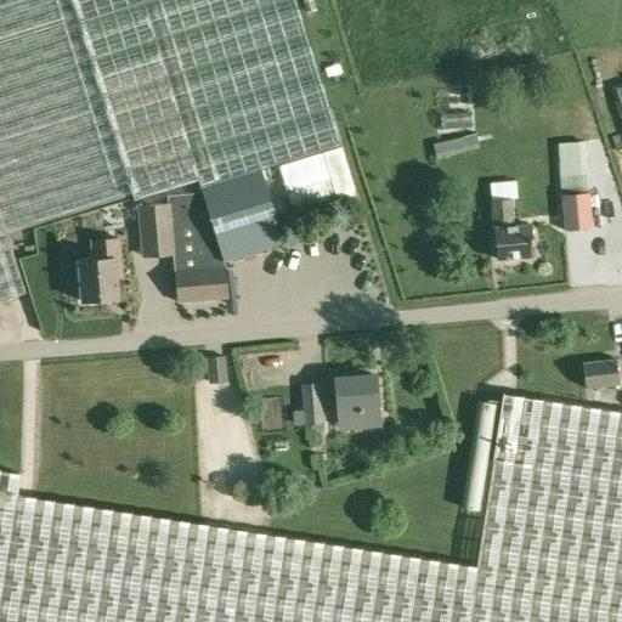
[(0,0),(0,301),(27,294),(7,233),(133,194),(134,199),(198,180),(202,188),(203,192),(168,196),(168,203),(137,205),(142,258),(174,255),(177,303),(228,299),(226,260),(284,242),(261,169),(341,145),(297,0),(0,0)]
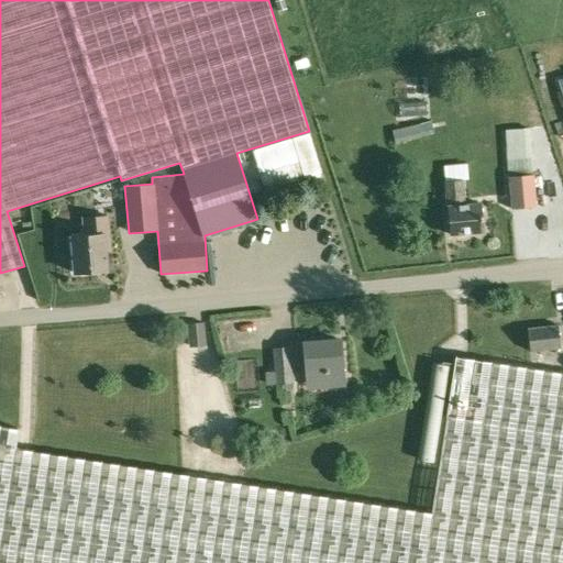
[(511,209),(538,207),(534,174),(530,128),(506,129),(508,177),(511,209)]
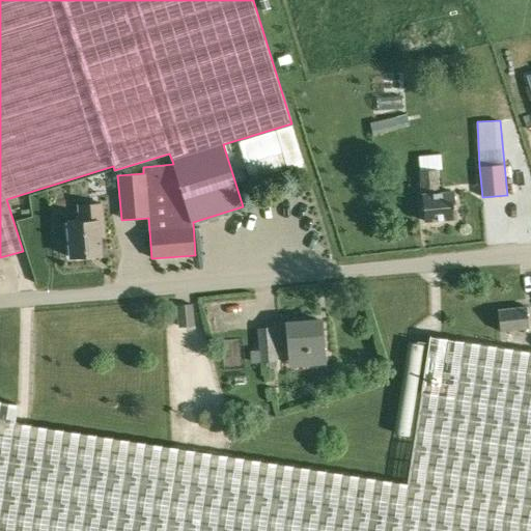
[(424,221),(456,219),(454,192),(439,194),(437,170),(421,171),(424,221)]
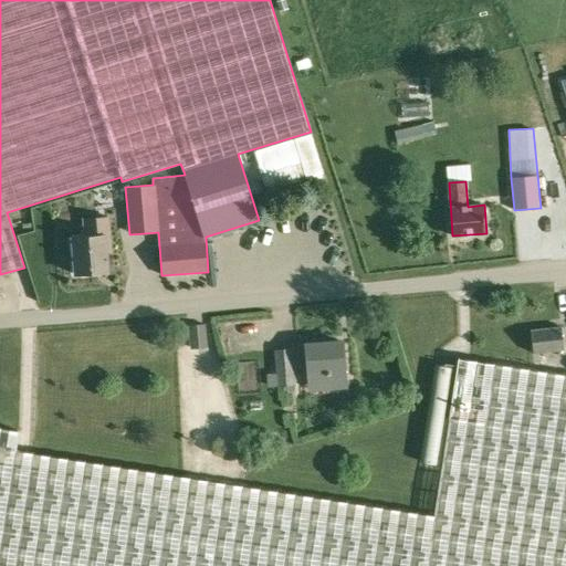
[(106,253),(112,252),(108,217),(83,219),(85,237),(72,238),(75,274),(108,272),(106,253)]
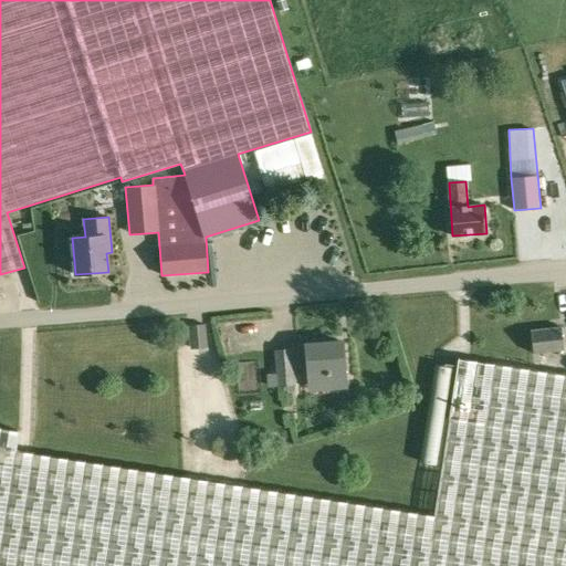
[(206,323),(188,325),(190,348),(208,346),(206,323)]
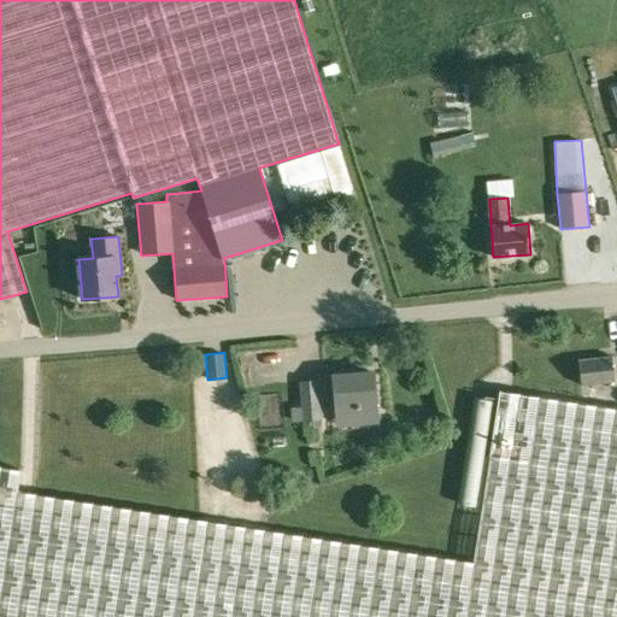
[(579,358),(581,385),(615,382),(611,356),(579,358)]
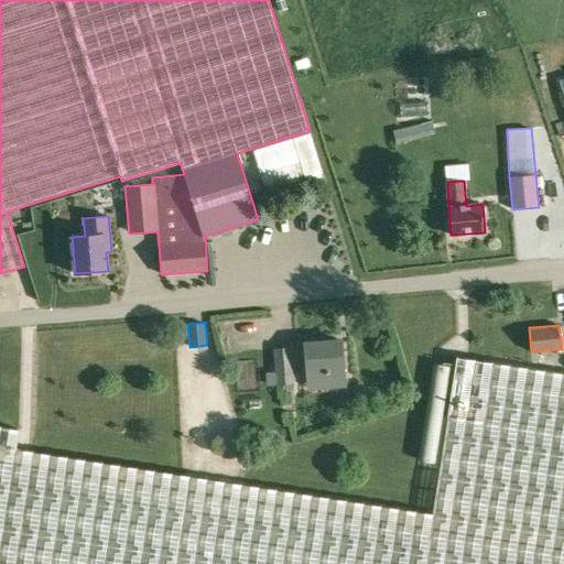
[(307,390),(347,387),(343,338),(293,343),(295,364),(305,362),(307,390)]
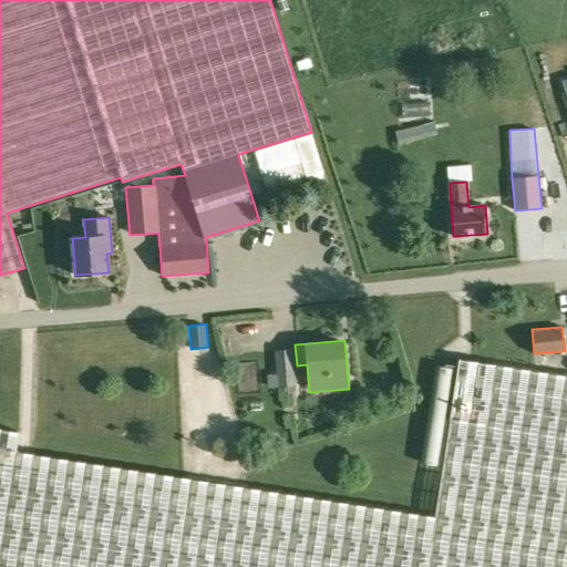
[(296,385),(294,348),(275,350),(276,373),(267,373),(268,387),(296,385)]
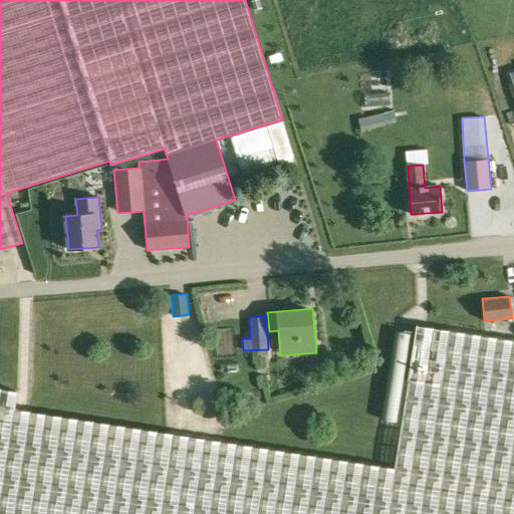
[(394,468),(15,410),(17,392),(0,389),(0,513),(513,513),(513,340),(416,325),(394,468)]
